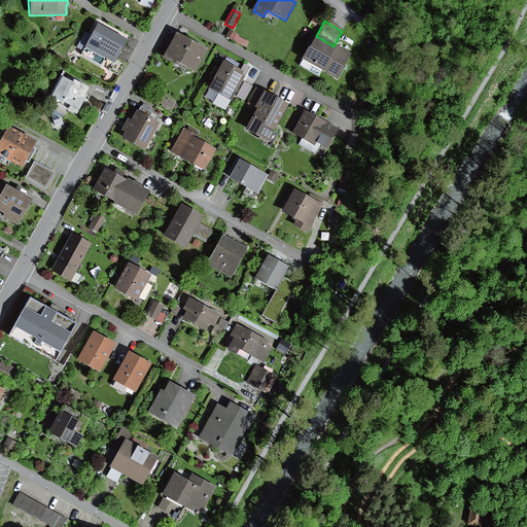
[(126,40),(96,25),(79,54),(99,65),(102,59),(112,65),(126,40)]
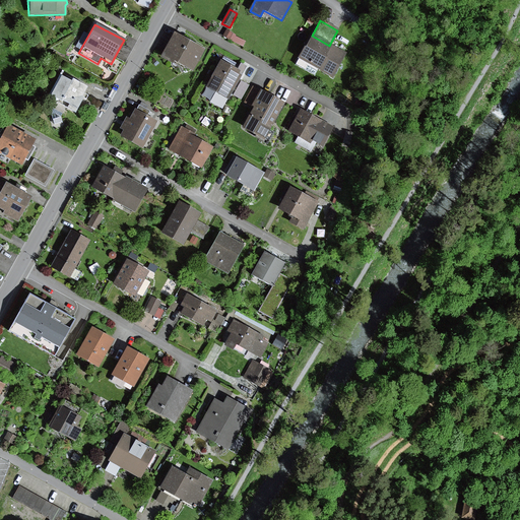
[(225,30),(222,37),(243,47),(245,42),(235,37),(236,35),(225,30)]
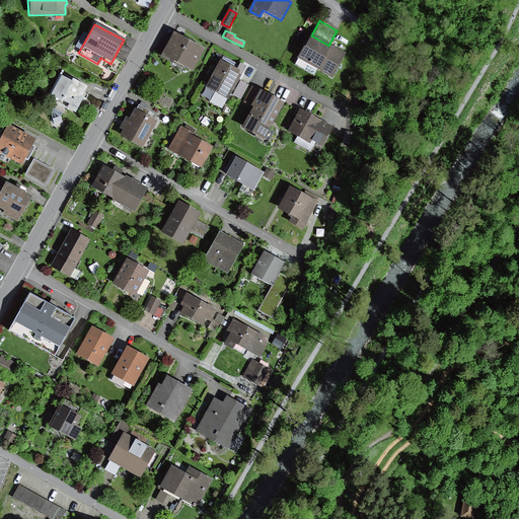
[(205,51),(172,33),(158,59),(170,66),(171,63),(192,74),(205,51)]
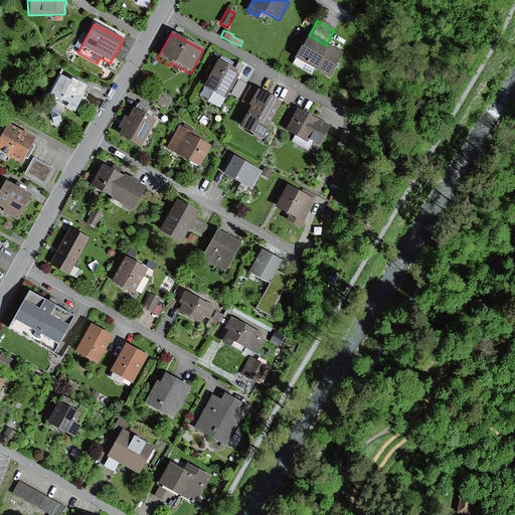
[(326,45),(309,35),(296,59),(329,77),(342,53),(326,45)]
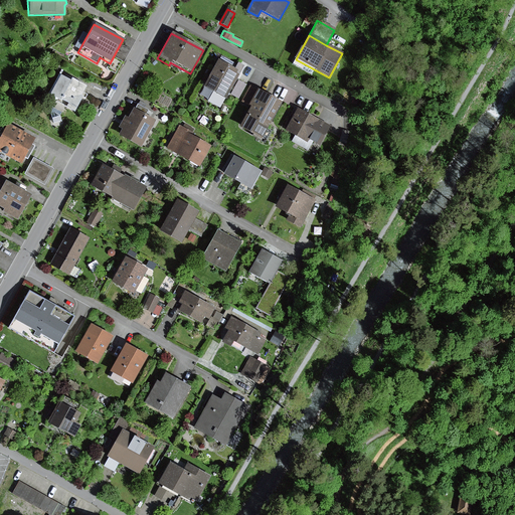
[(114,57),(108,70),(115,74),(122,62),(114,57)]
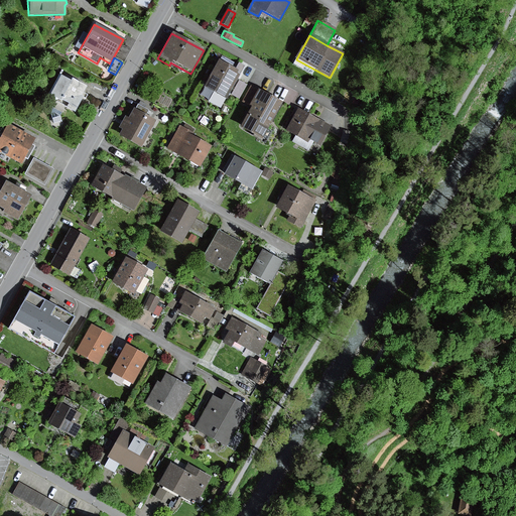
[(236,68),(219,58),(202,89),(212,94),(225,101),(243,68),(238,65),(236,68)]
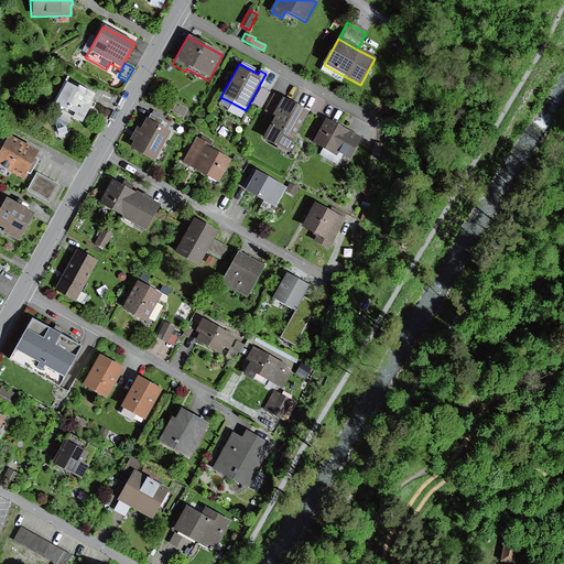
[(95,94),(68,80),(58,99),(58,104),(63,106),(54,120),(57,122),(61,133),(69,130),(68,125),(75,112),(85,118),(91,105),(90,104),(95,94)]
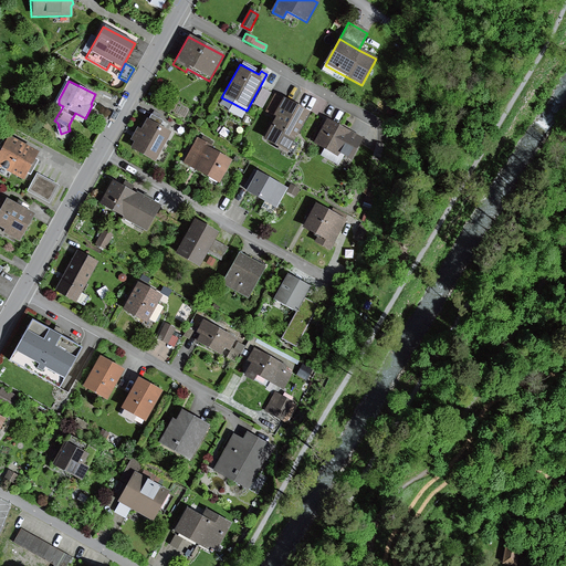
[(261,90),(253,105),(262,109),(271,94),(261,90)]
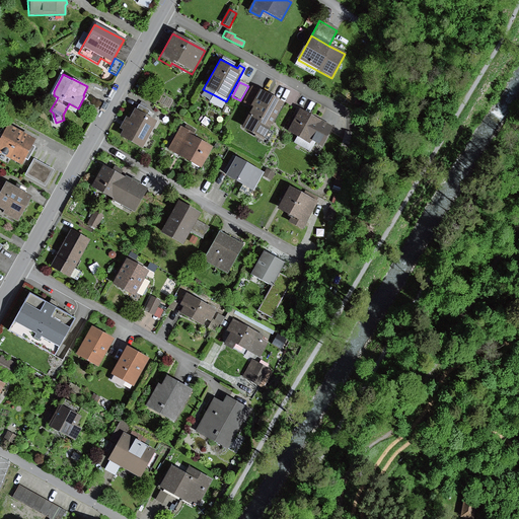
[(249,107),(258,90),(251,86),(242,103),(249,107)]
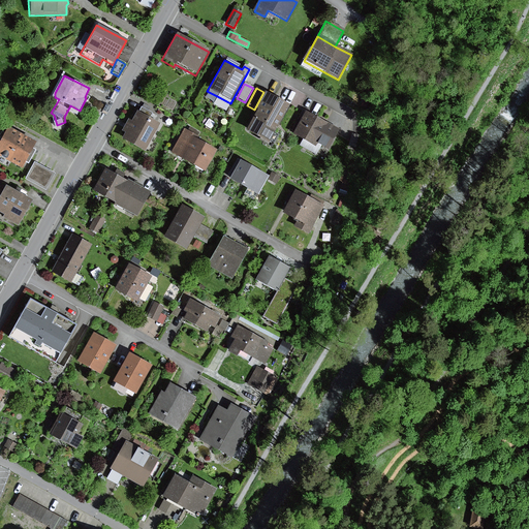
[(254,110),(256,111),(245,132),(269,146),(289,106),(263,92),(254,110)]
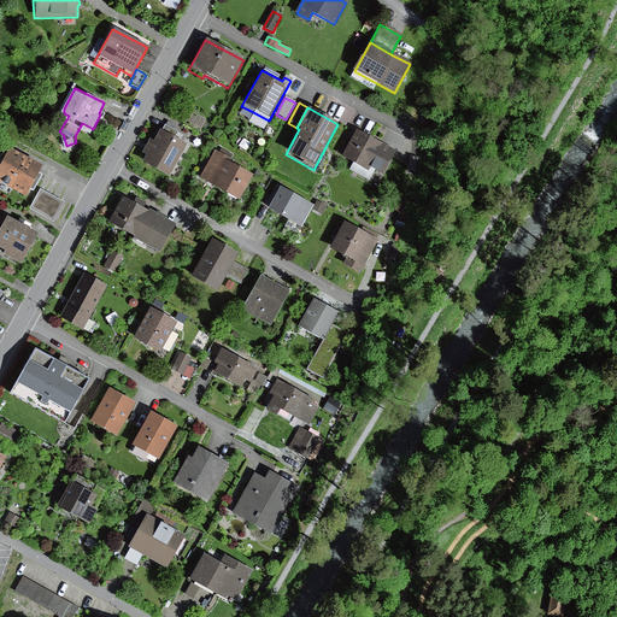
[(269,121),(253,112),(248,122),(263,130),(269,121)]
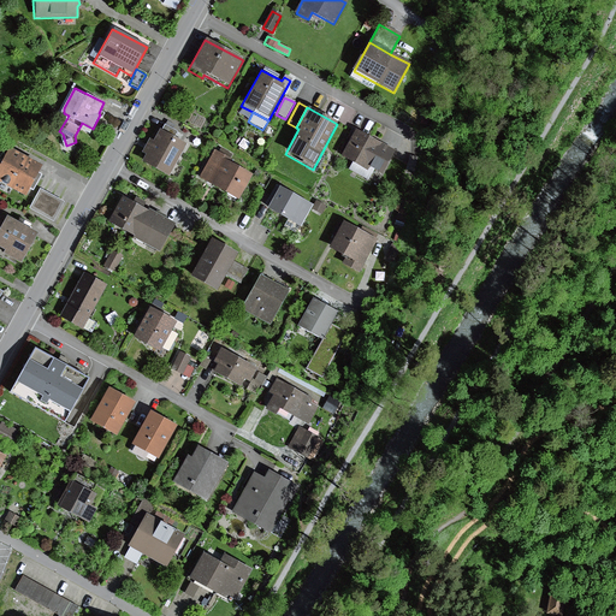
[(177,134),(164,126),(160,132),(158,131),(152,142),(148,140),(141,154),(144,157),(141,164),(167,178),(184,146),(173,140),(177,134)]
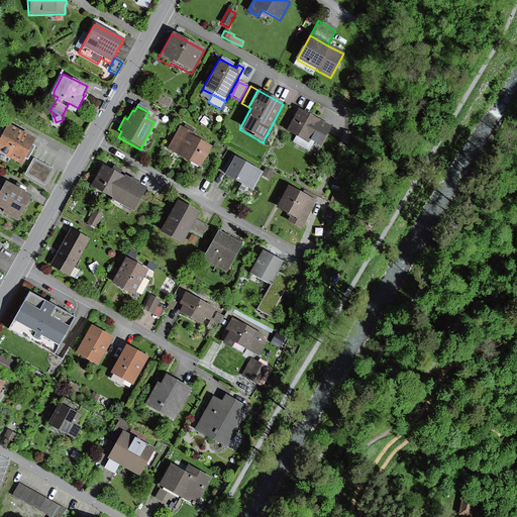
[(330,127),(298,109),(285,132),(307,144),(309,140),(320,146),(330,127)]
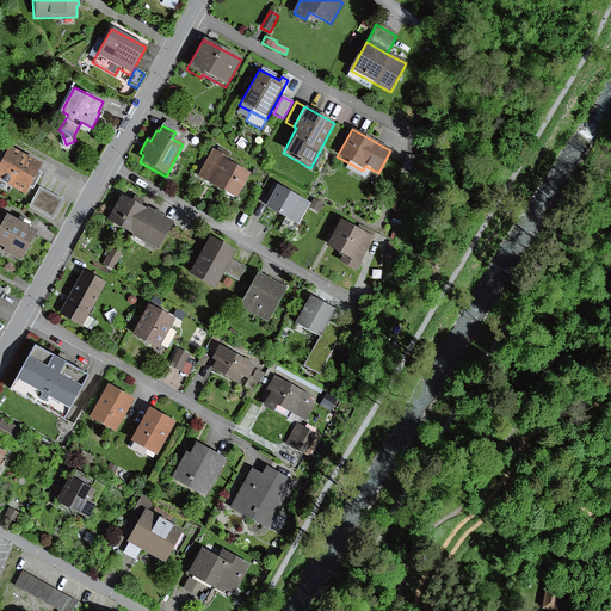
[(39,164),(8,148),(6,153),(4,150),(0,150),(0,180),(25,193),(28,187),(32,190),(39,176),(35,173),(39,164)]
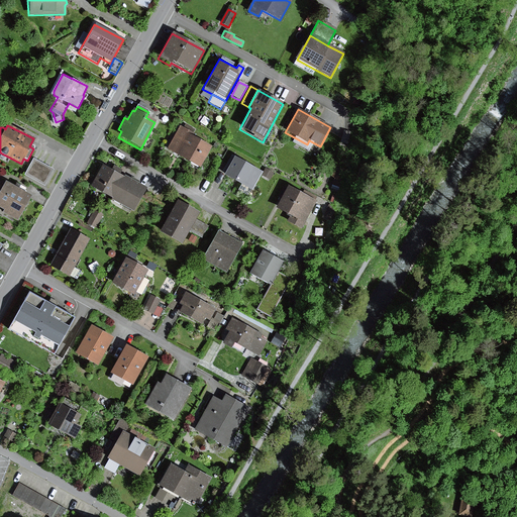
[(191,133),(179,126),(166,150),(199,170),(211,148),(189,136),(191,133)]
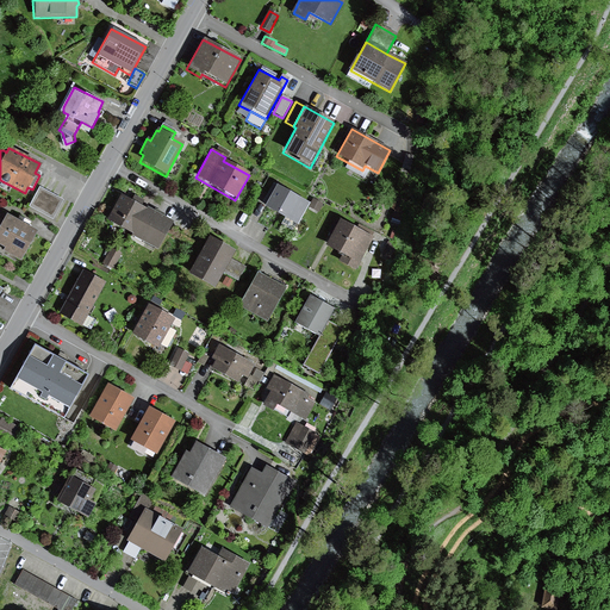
[(414,156),(405,154),(402,168),(410,170),(414,156)]
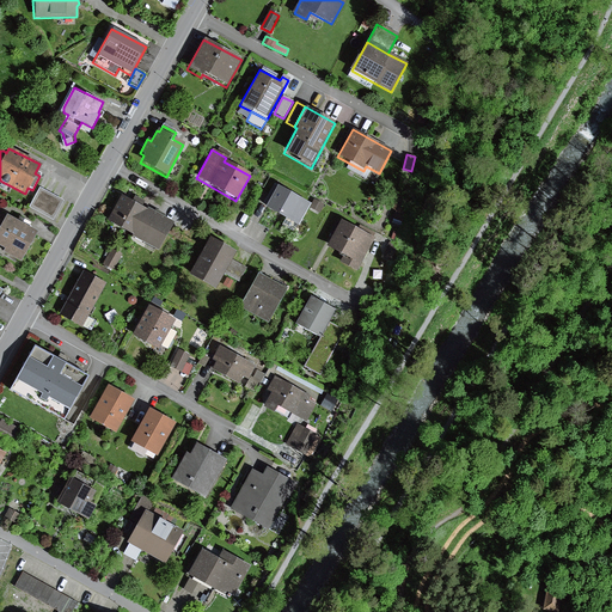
[(310,206),(274,185),(262,204),(267,207),(265,209),(298,227),(310,206)]
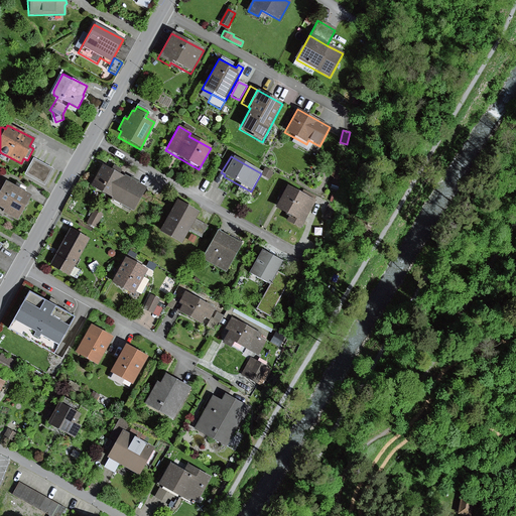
[(53,170),(33,159),(24,175),(44,186),(53,170)]
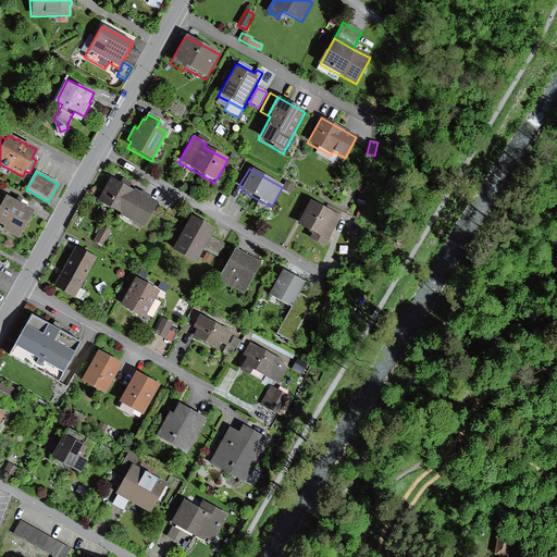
[(157,205),(109,178),(96,203),(143,230),(157,205)]
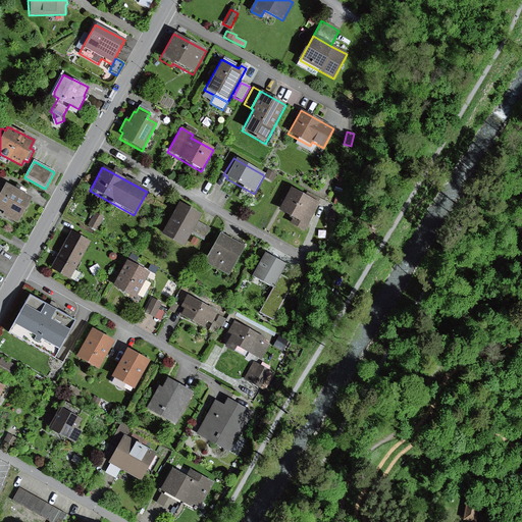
[(268,170),(264,177),(272,181),(276,174),(268,170)]
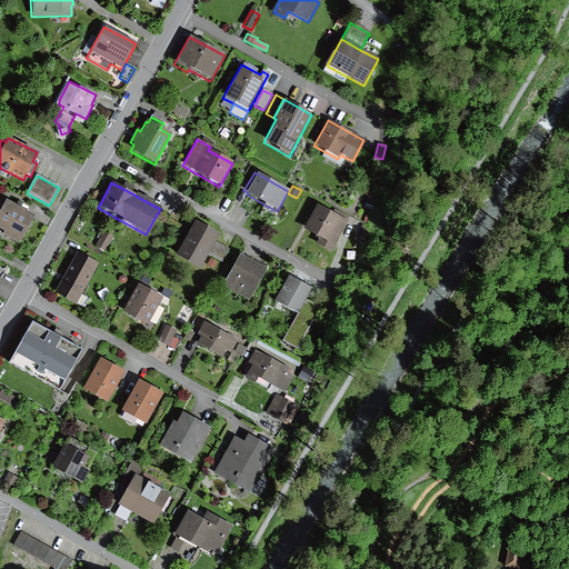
[(377,192),(370,190),(366,203),(372,206),(377,192)]
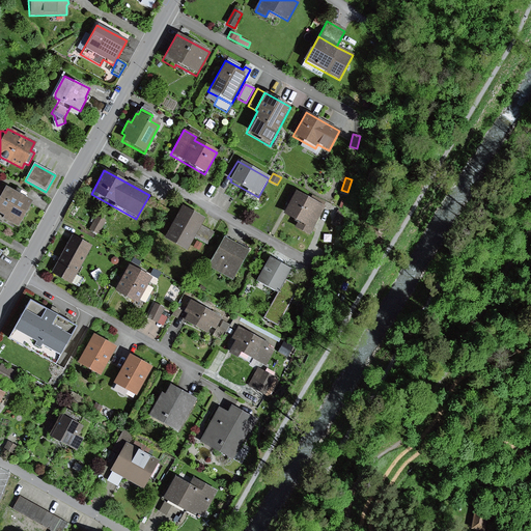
[(14,194),(3,189),(0,195),(0,216),(3,218),(2,221),(17,228),(30,203),(24,199),(27,195),(16,189),(14,194)]
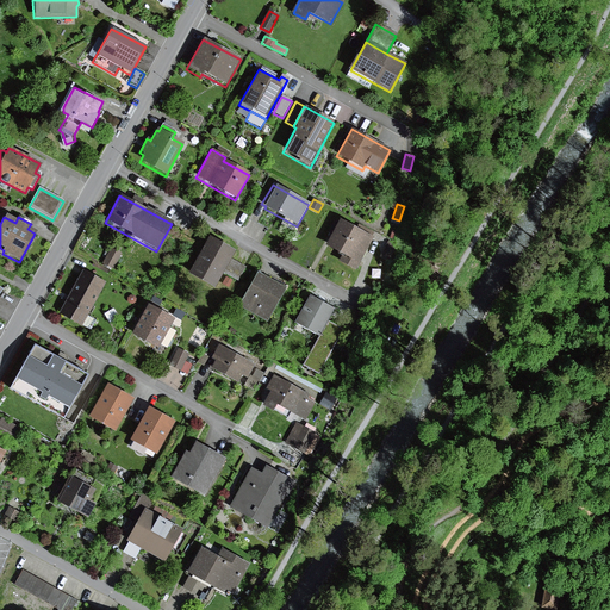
[(373,238),(338,221),(324,248),(341,257),(337,262),(355,272),(373,238)]
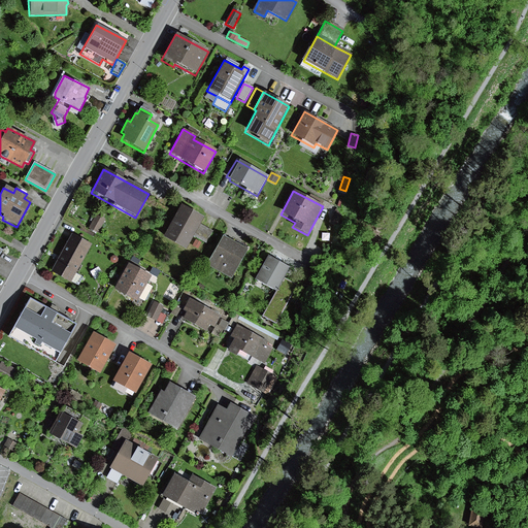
[(202,219),(180,206),(164,237),(186,249),(194,234),(200,222),(202,219)]
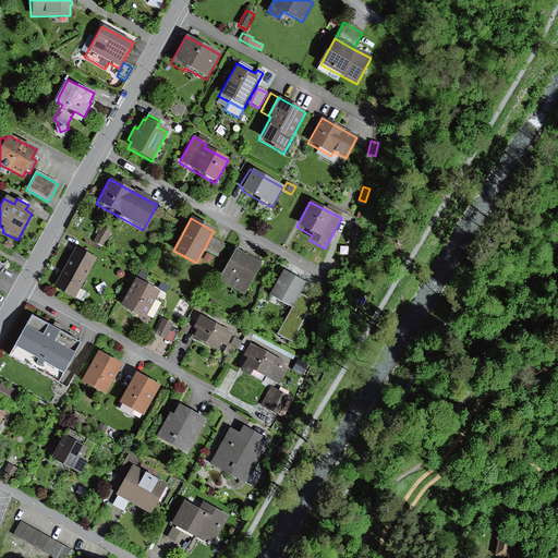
[(354,221),(350,234),(358,237),(362,223),(354,221)]
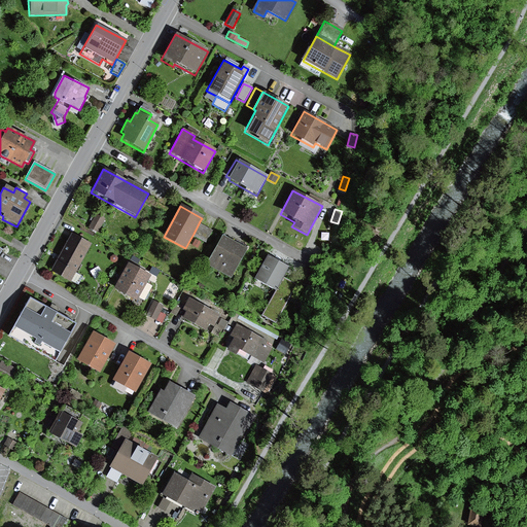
[(104,220),(96,216),(89,229),(97,233),(104,220)]
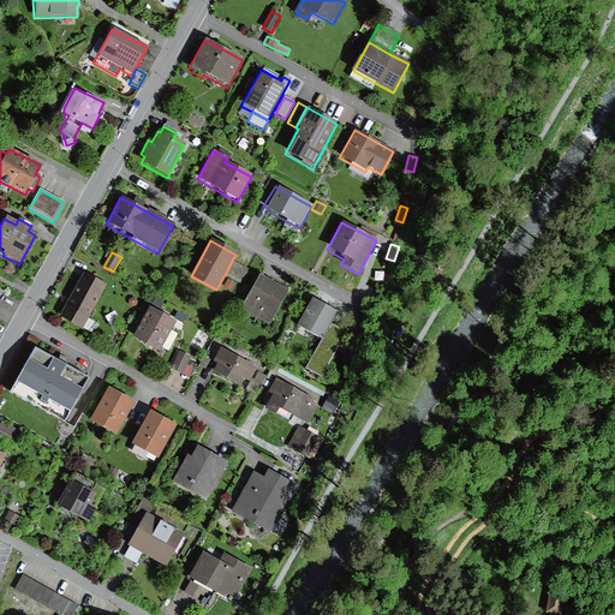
[(249,267),(233,258),(226,273),(242,281),(249,267)]
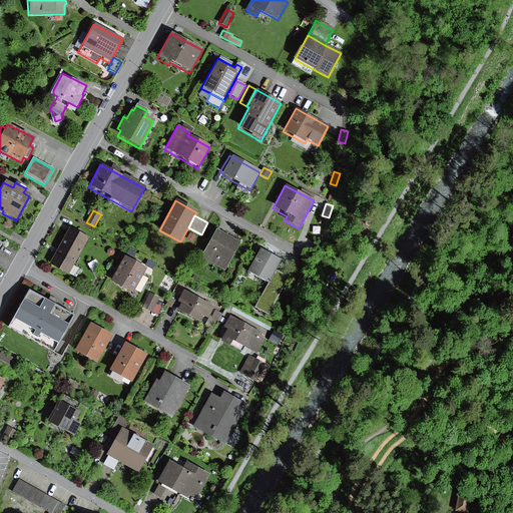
[(88,239),(69,228),(49,265),(75,279),(80,271),(73,267),(88,239)]
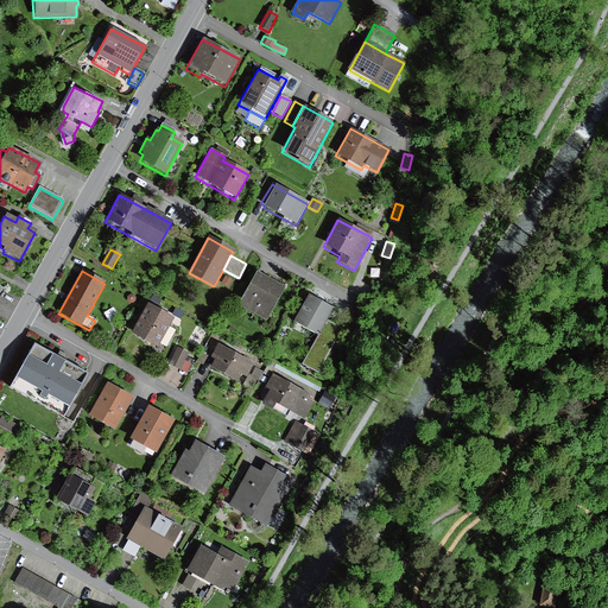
[(284,289),(255,273),(238,305),(266,322),(284,289)]
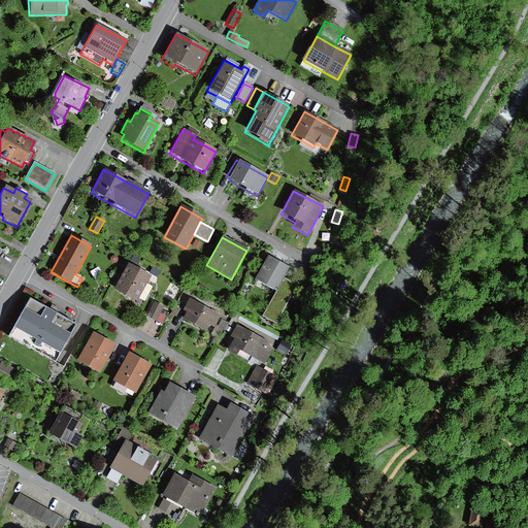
[(289,268),(267,257),(253,282),(274,293),(283,278),(289,268)]
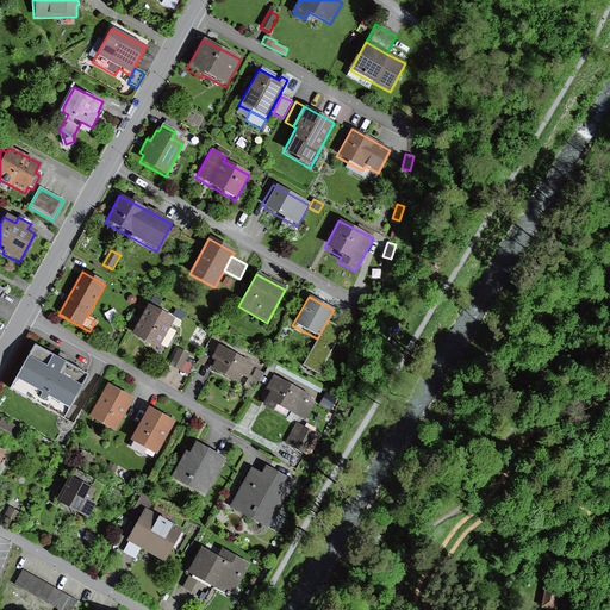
[(174,321),(147,306),(131,336),(157,350),(160,346),(165,349),(169,348),(173,342),(172,338),(175,331),(169,329),(174,321)]
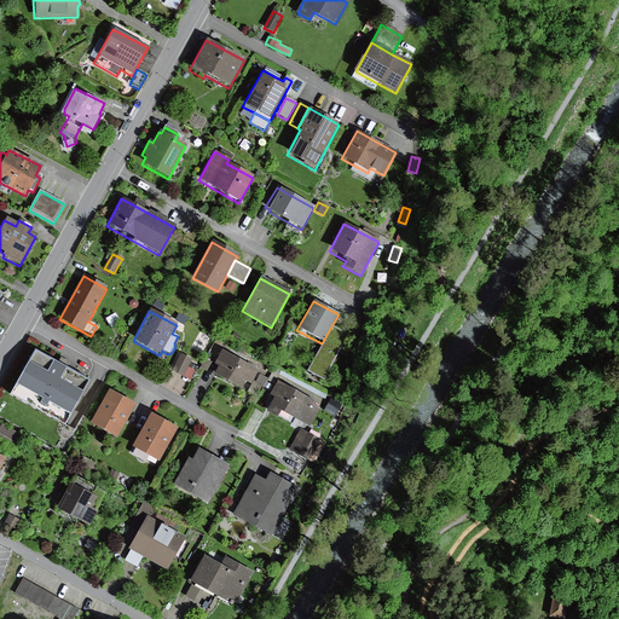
[(179,314),(175,322),(183,327),(186,318),(179,314)]
